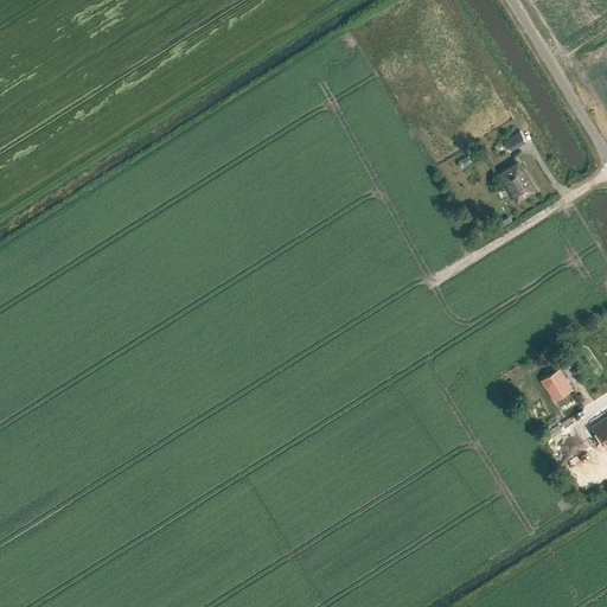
[(522,147),(529,142),(524,133),(516,138),(522,147)]
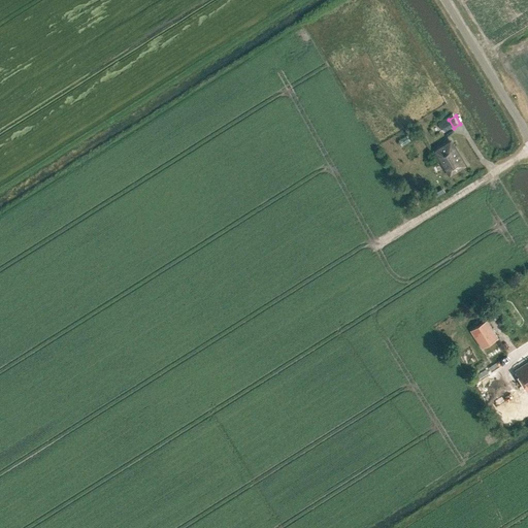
[(437,152),(450,173),(452,176),(467,166),(463,159),(462,160),(452,143),(437,152)]
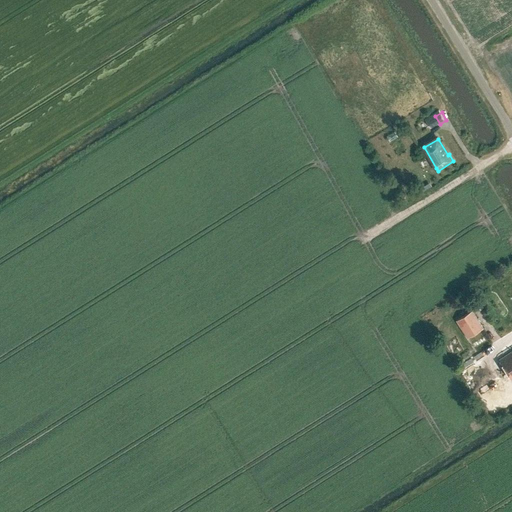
[(457,320),(468,338),(483,328),(472,310),(457,320)]
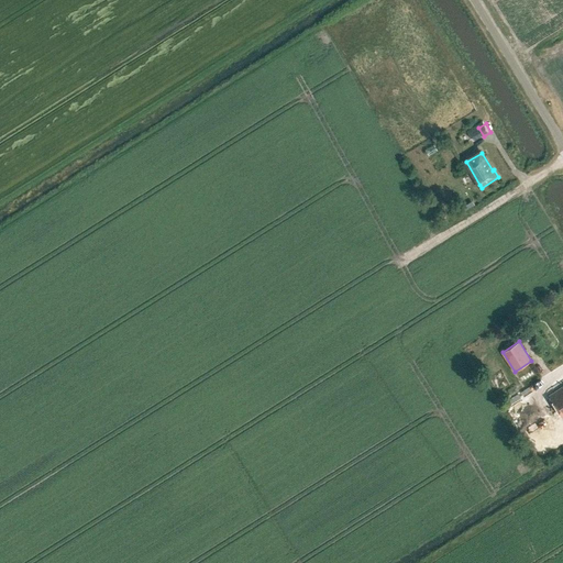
[(562,385),(550,395),(562,416),(562,385)]
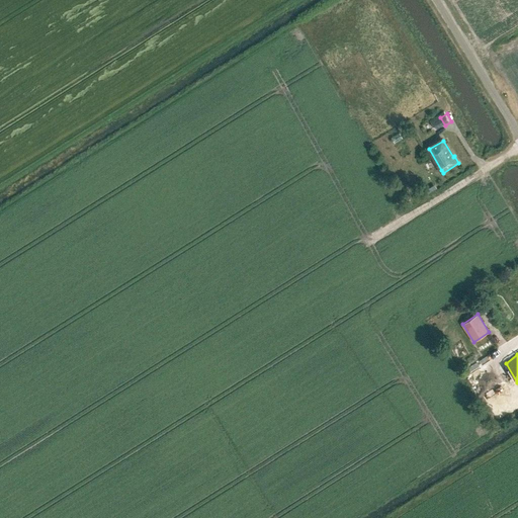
[(517,405),(504,382),(485,395),(499,417),(517,405)]
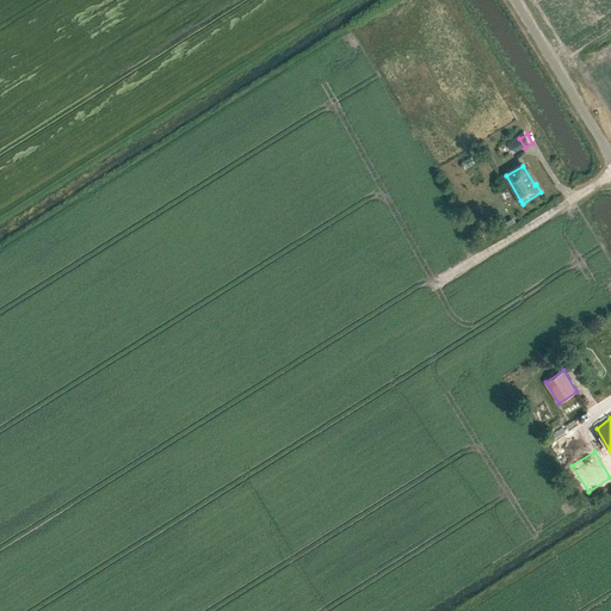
All buildings are outlined.
